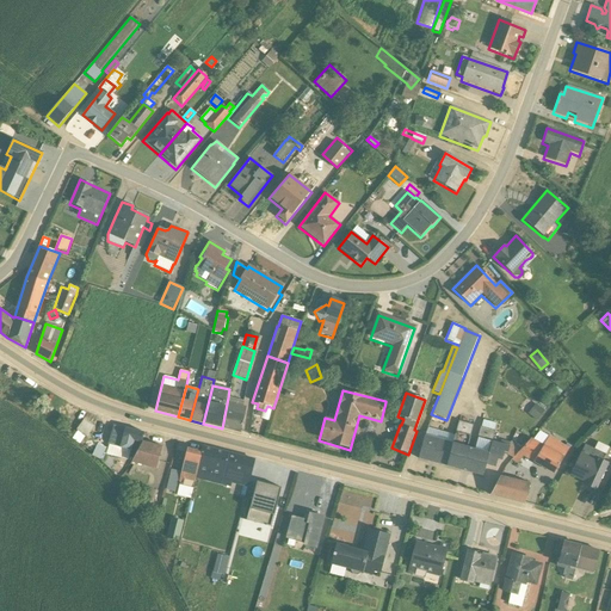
[(222,429),(240,432),(246,408),(242,407),(244,401),(241,401),(241,402),(238,402),(238,401),(240,400),(228,397),(222,429)]
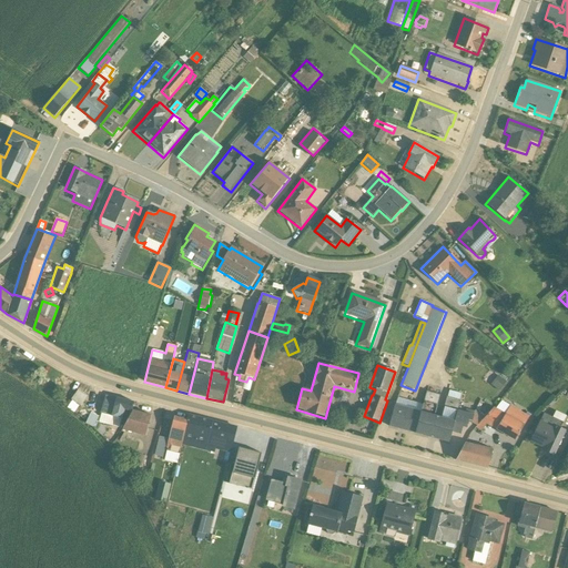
[(492,385),(501,391),(507,379),(497,374),(492,385)]
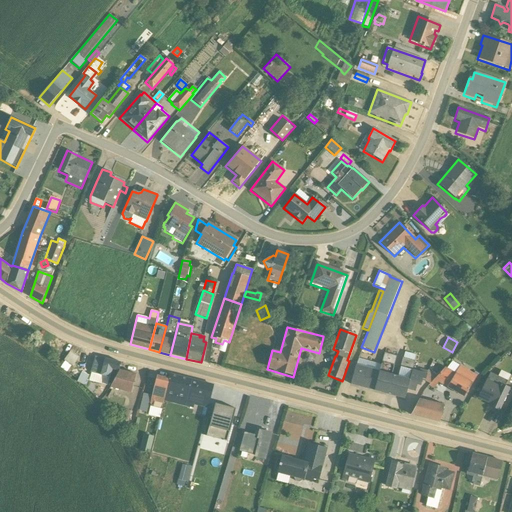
[(70,352),(64,361),(72,367),(78,358),(70,352)]
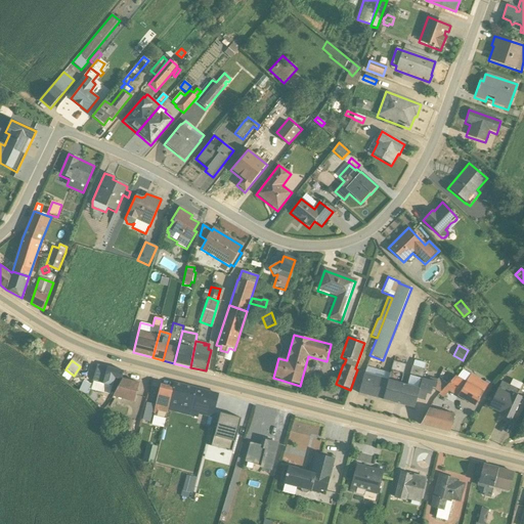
[(411,366),(406,385),(400,384),(405,364),(393,361),(389,373),(383,400),(395,403),(401,405),(413,408),(417,399),(424,401),(426,395),(430,396),(432,389),(435,389),(437,380),(436,380),(430,378),(429,381),(422,379),(424,369),(423,369),(425,363),(415,360),(412,366),(411,366)]
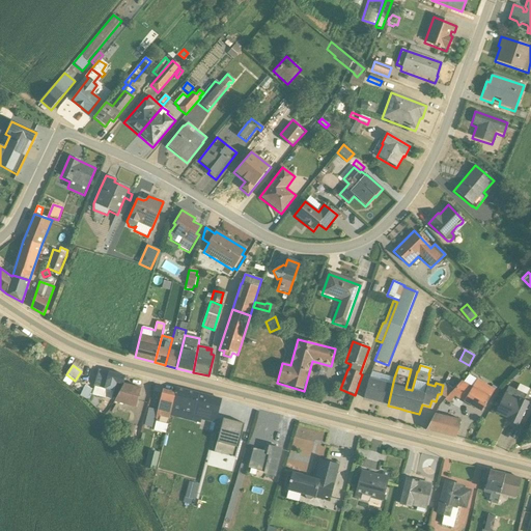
[(95,387),(92,395),(111,400),(111,397),(115,398),(122,386),(123,384),(124,376),(104,371),(104,373),(98,372),(94,387),(95,387)]
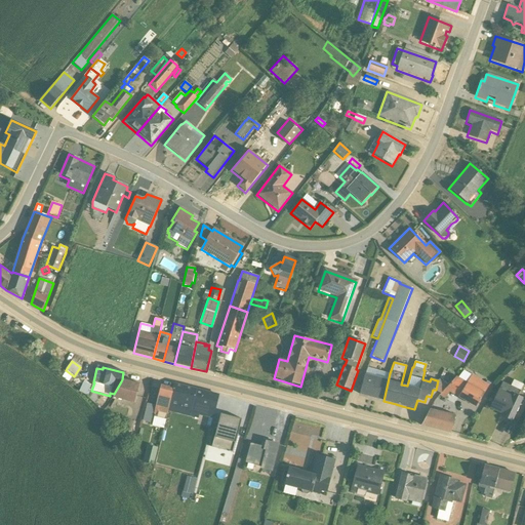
[(364,374),(359,394),(367,397),(368,396),(371,397),(378,371),(367,368),(365,375),(364,374)]
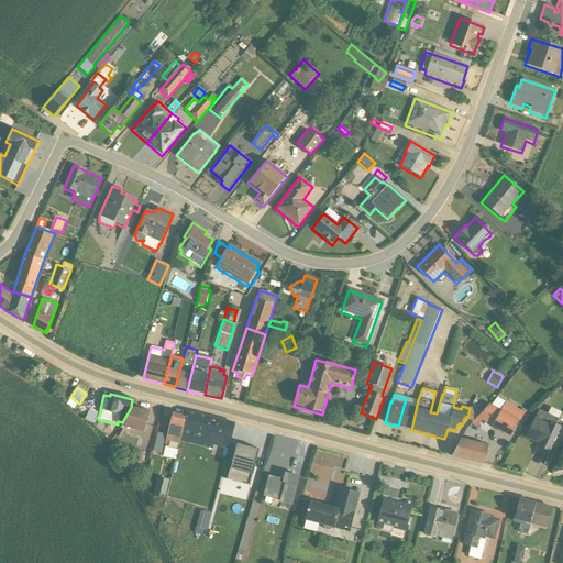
[(418,400),(406,398),(398,426),(403,427),(403,428),(411,430),(418,400)]
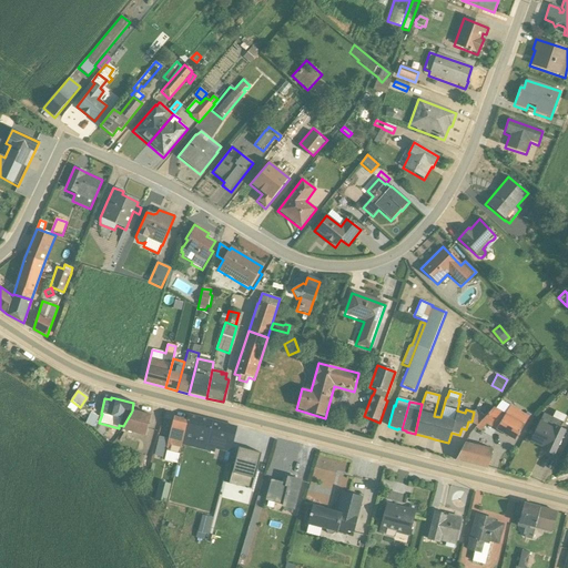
[(482,421),(475,428),(480,432),(486,425),(495,430),(514,442),(528,417),(509,406),(505,414),(494,408),(483,421),(482,421)]
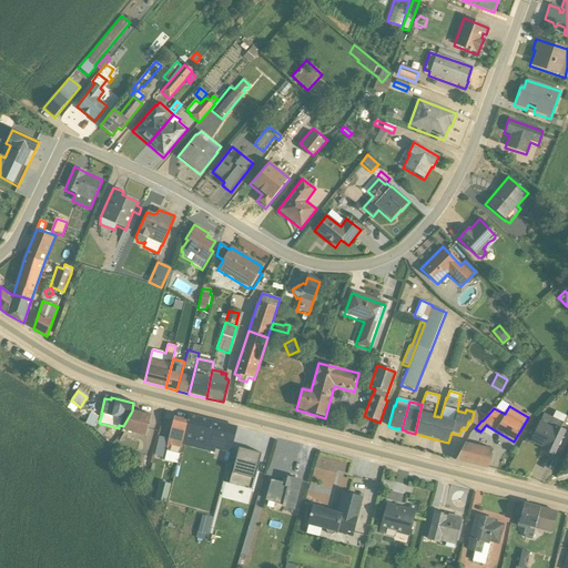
[(121,430),(145,437),(150,416),(132,411),(131,413),(123,426),(121,430)]
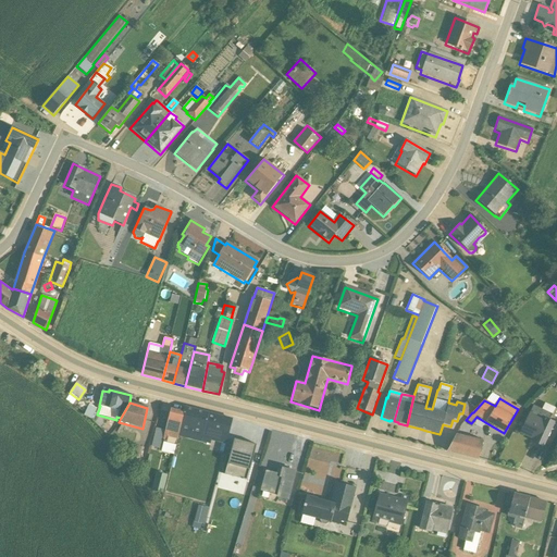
[(84,416),(91,419),(97,409),(88,405),(84,416)]
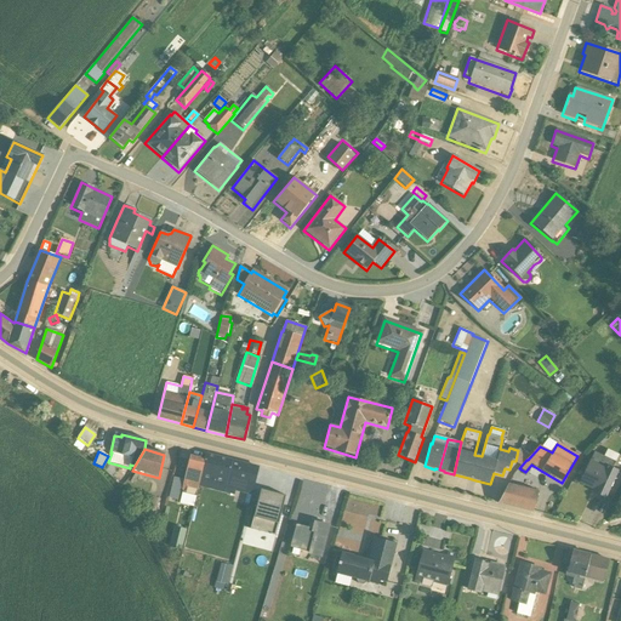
[(617,456),(607,451),(603,457),(593,453),(577,486),(593,494),(605,499),(617,471),(613,468),(617,456)]
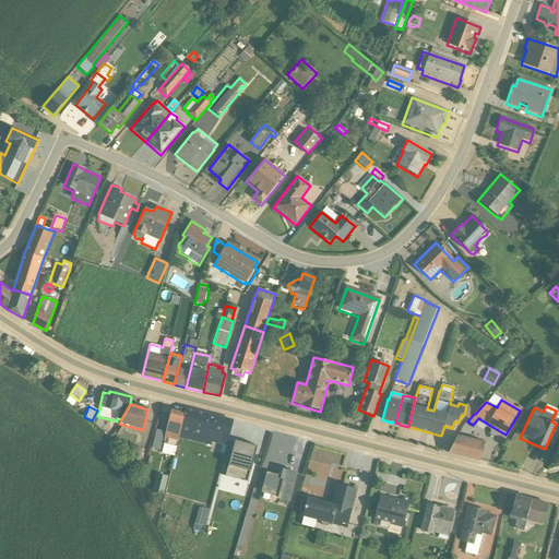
[(179,438),(202,444),(211,447),(212,443),(226,447),(233,421),(209,416),(185,409),(183,414),(179,438)]
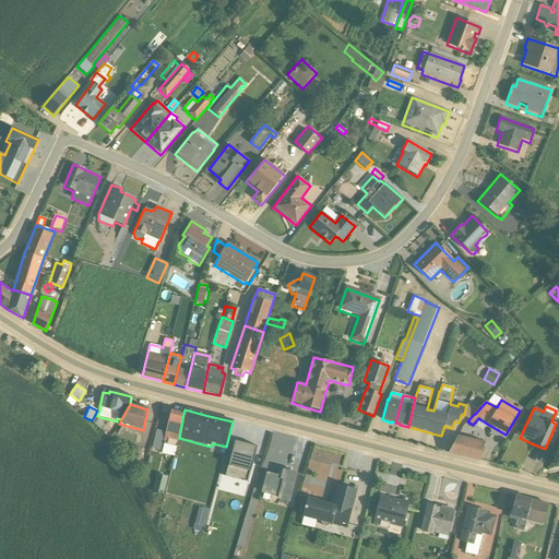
[(183,414),(171,412),(161,453),(174,456),(179,438),(183,414)]
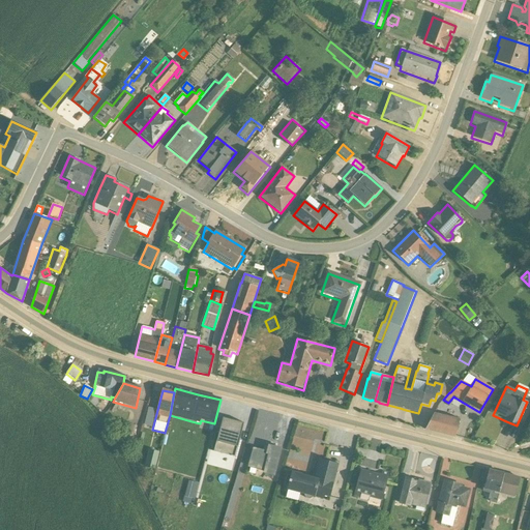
[(148,408),(144,425),(151,428),(155,409),(148,408)]
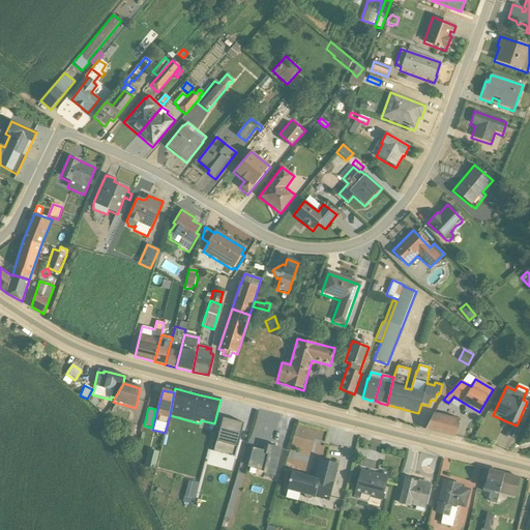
[(434,413),(424,430),(454,437),(459,419),(434,413)]
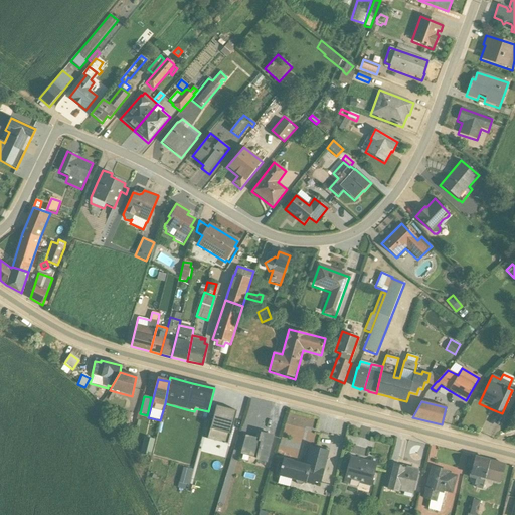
[(216,407),(207,439),(228,445),(236,411),(228,409),(228,410),(216,407)]
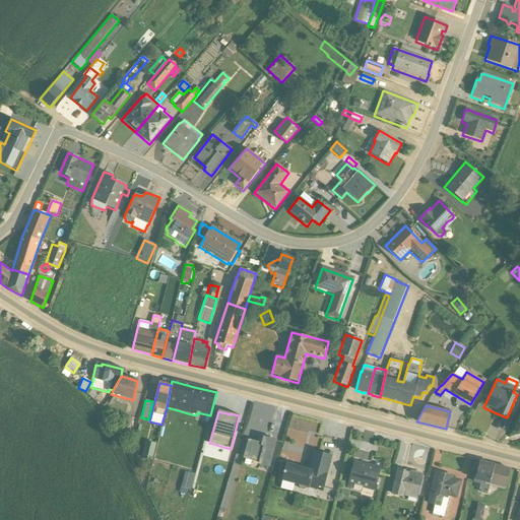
[(129,434),(134,417),(125,415),(119,431),(129,434)]
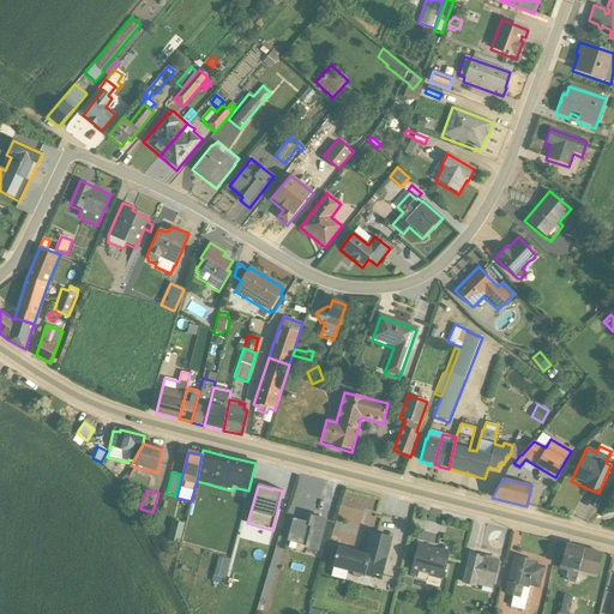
[(294,521),(288,542),(305,546),(305,547),(304,549),(317,552),(325,521),(312,517),(309,525),(294,521)]
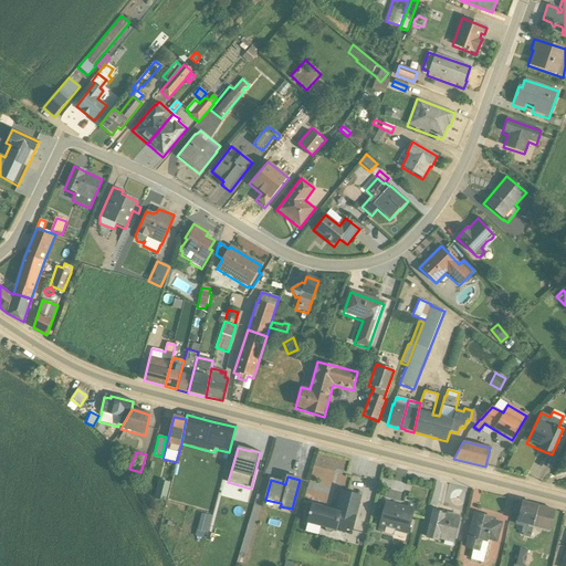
[(156,495),(168,496),(170,480),(159,478),(156,495)]
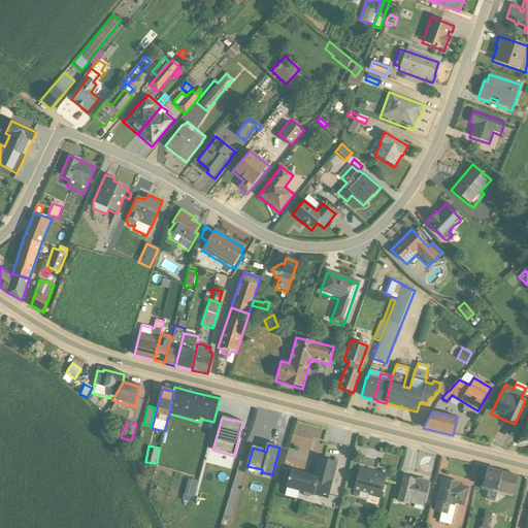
[(290,470),(286,489),(284,495),(296,498),(298,492),(303,493),(303,494),(305,494),(305,497),(307,497),(308,495),(310,496),(310,495),(321,498),(322,494),(328,496),(337,462),(318,458),(312,476),(300,473),(301,472),(290,470)]
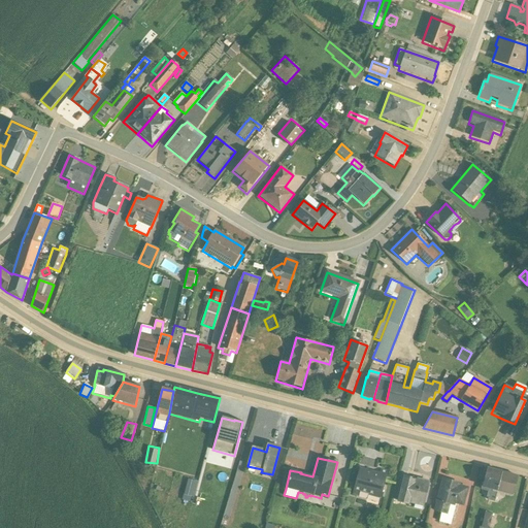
[(352,494),(358,496),(358,497),(366,499),(367,496),(380,499),(387,471),(381,469),(378,473),(359,468),(352,494)]
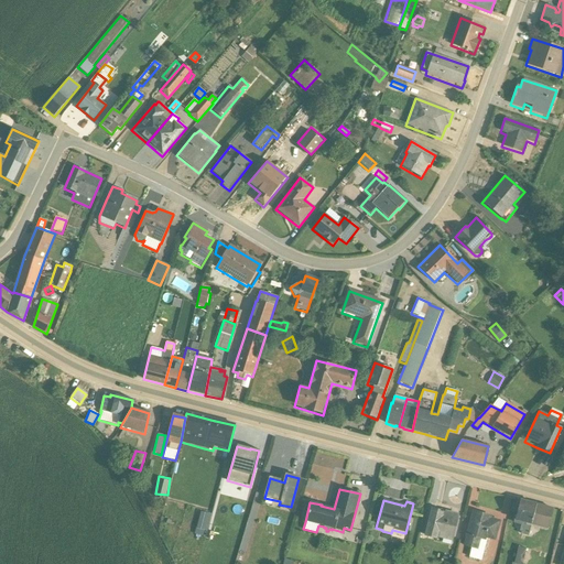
[(513,520),(512,523),(520,525),(519,531),(520,532),(520,534),(528,535),(530,525),(548,530),(553,509),(519,500),(514,520),(513,520)]
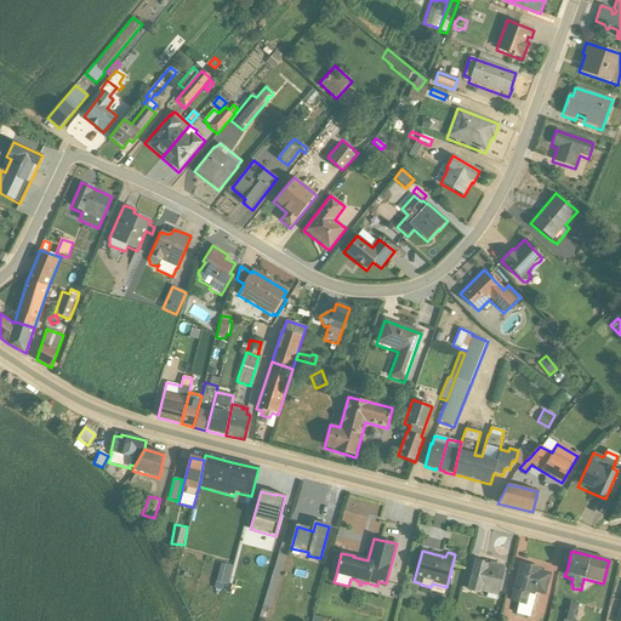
[(474,560),(467,591),(480,594),(482,592),(497,596),(505,567),(490,563),(489,564),(474,560)]
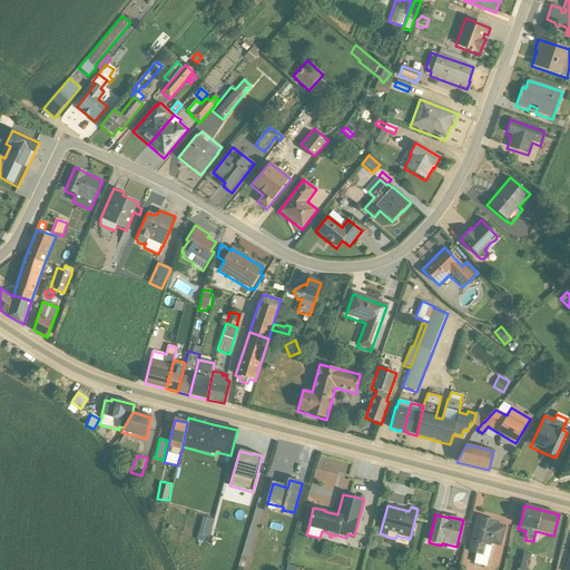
[(203,516),(199,532),(210,534),(213,518),(203,516)]
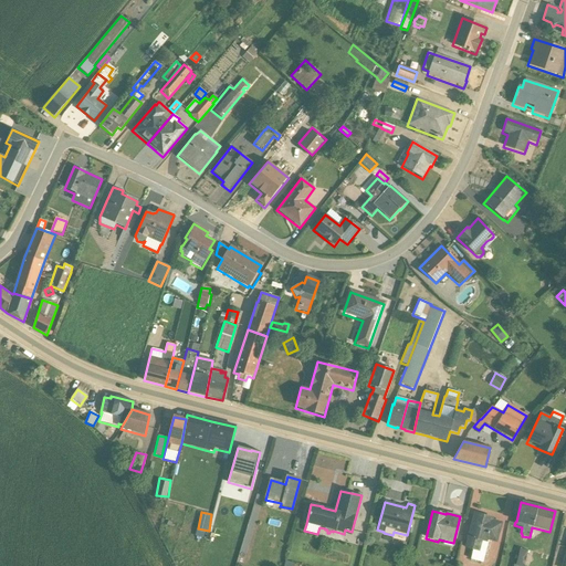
[(496,543),(502,523),(493,520),(493,517),(473,513),(463,548),(464,548),(472,551),(470,559),(482,563),(488,541),(496,543)]
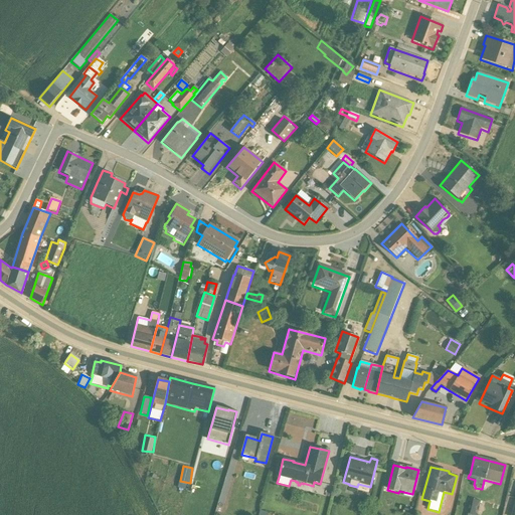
[(476,514),(479,501),(472,500),(469,514),(467,514),(476,514)]
